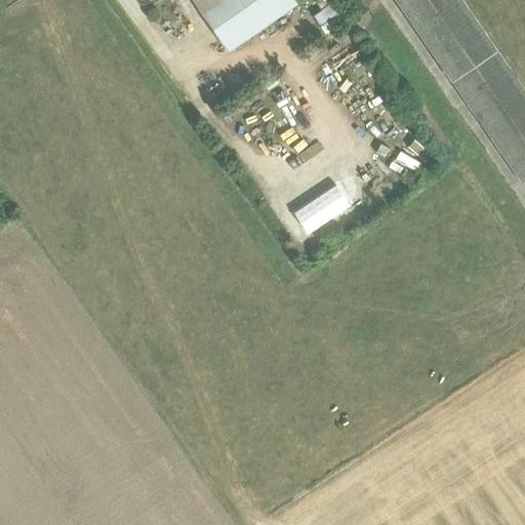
[(295,0),(193,0),(230,53),(299,5),(295,0)]
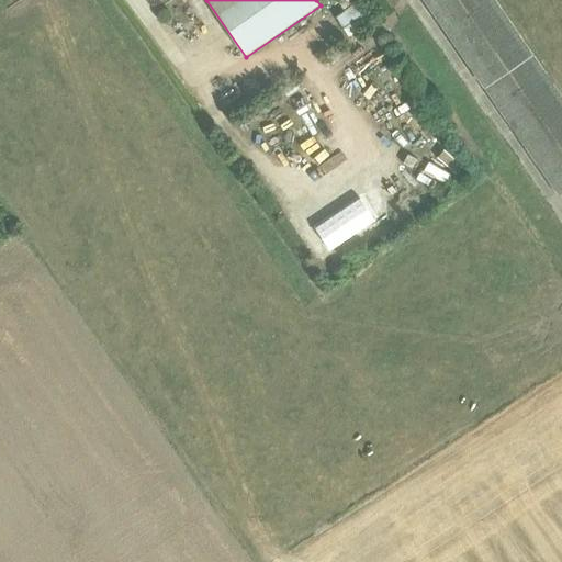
[(373,0),(330,0),(335,6),(339,3),(346,12),(336,19),(349,37),(383,13),(373,0)]
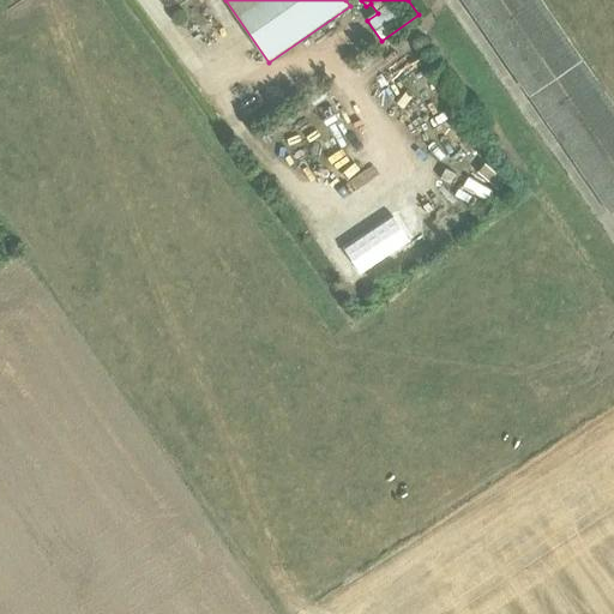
[(455,188),(477,198),(482,188),(458,178),(455,188)]
